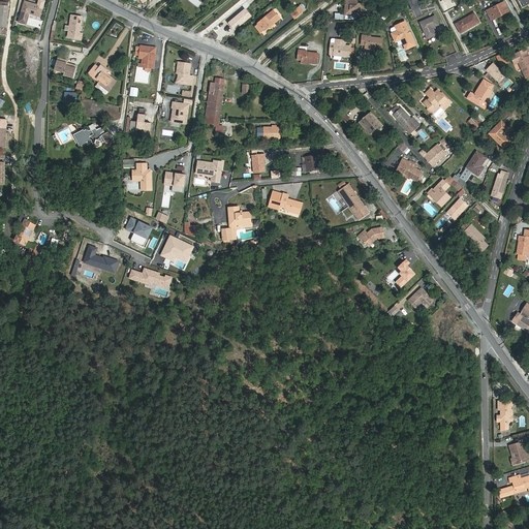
[(26,24),(29,13),(40,17),(44,2),(39,0),(38,5),(25,1),(19,22),(26,24)]
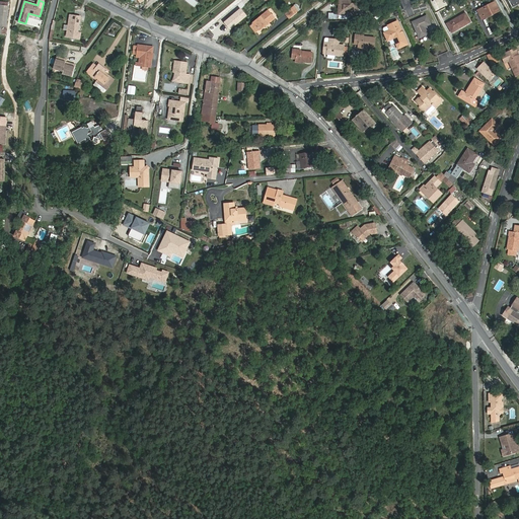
[(348,0),(341,0),(341,14),(357,15),(357,0),(348,0)]
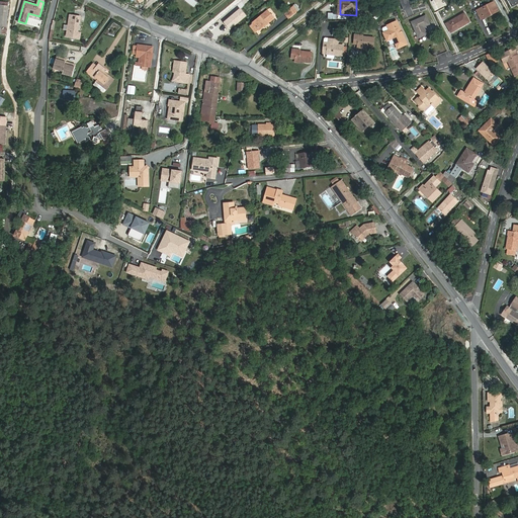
[(410,6),(408,0),(402,3),(404,8),(410,6)]
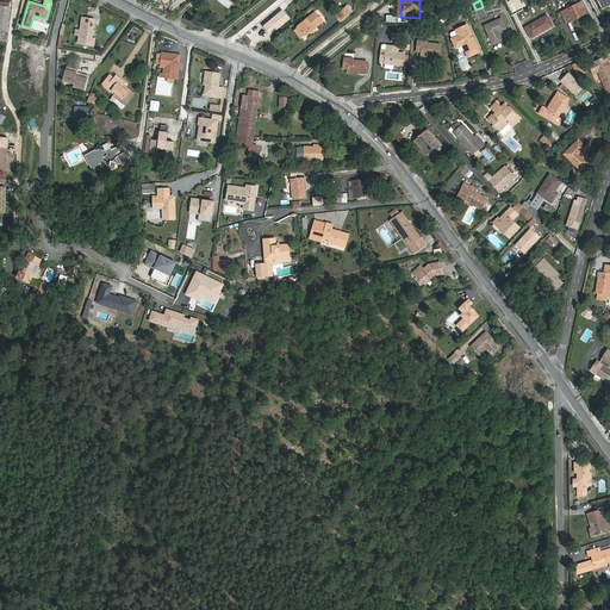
[(0,1),(0,38),(6,39),(10,2),(0,1)]
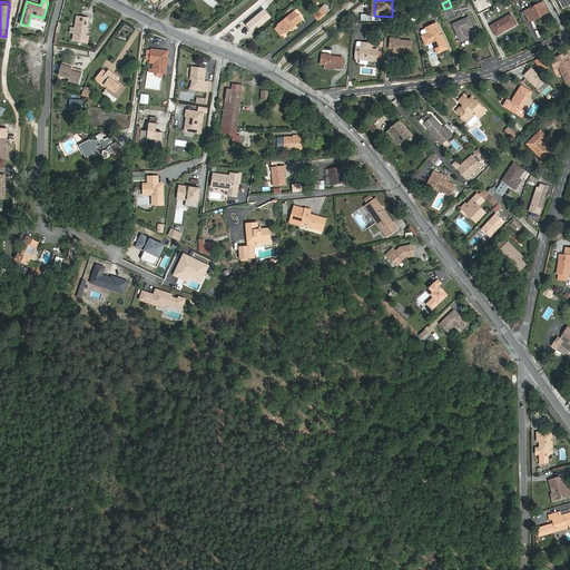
[(543,2),(524,11),(529,21),(549,11),(543,2)]
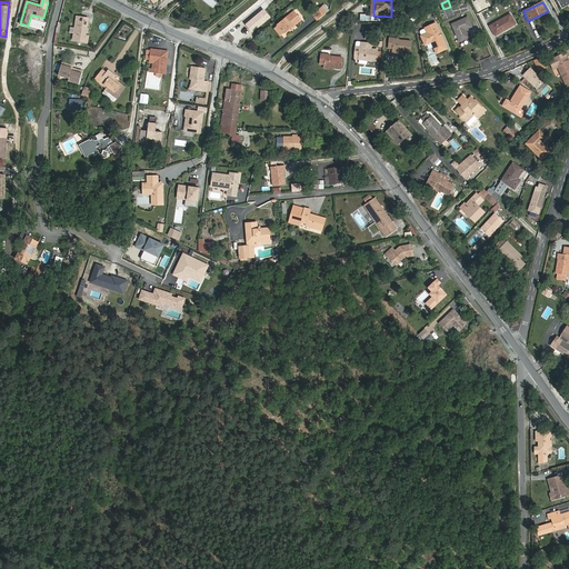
[(312,15),(318,21),(327,13),(322,7),(312,15)]
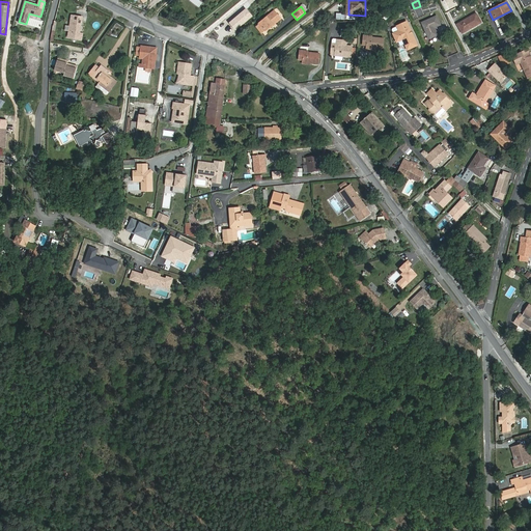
[(266,31),(281,19),(274,10),(259,23),(266,31)]
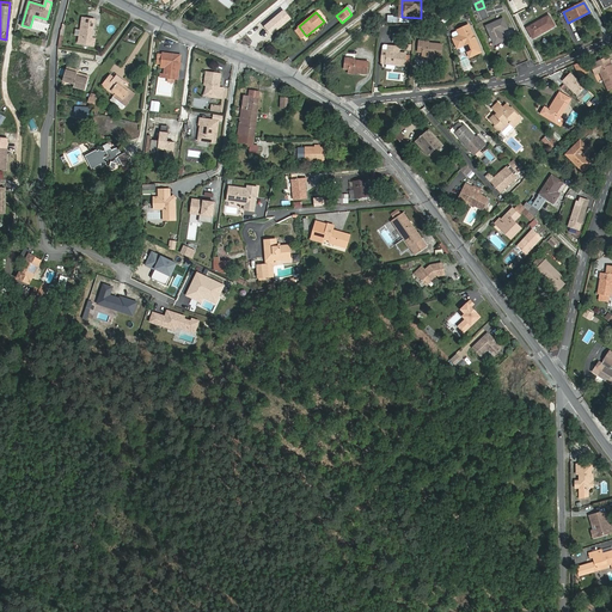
[(549,16),(526,29),(532,38),(555,26),(549,16)]
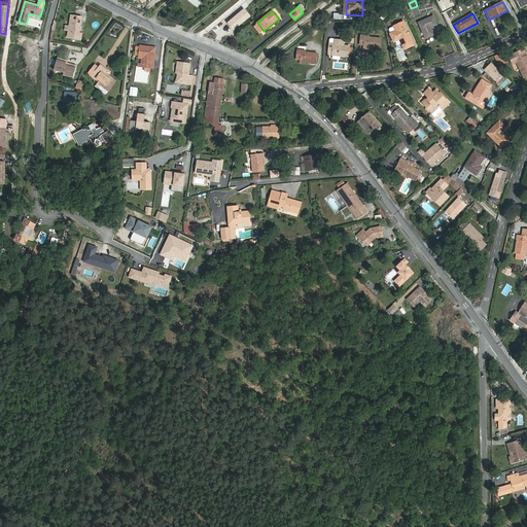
[(78,39),(79,33),(81,18),(71,15),(69,28),(69,33),(68,37),(78,39)]
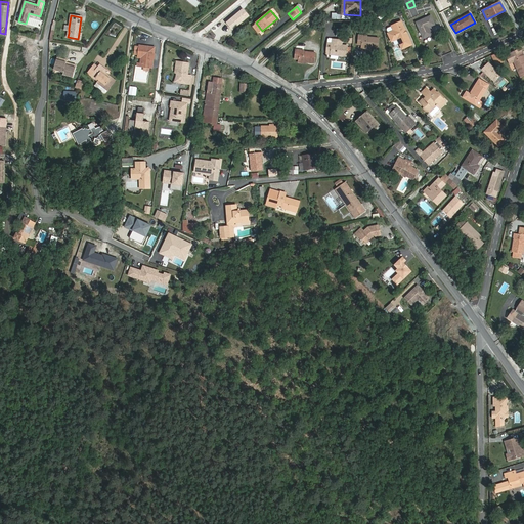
[(431,15),(416,23),(423,39),(432,35),(429,27),(435,25),(431,15)]
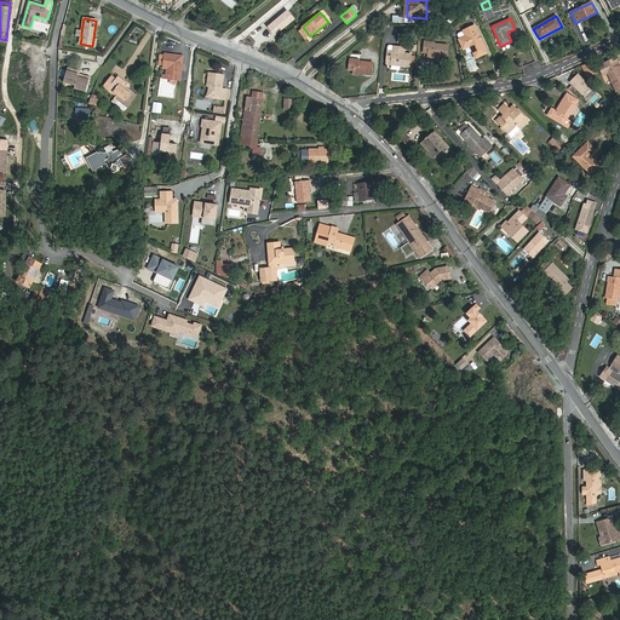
[(475,58),(487,53),(478,30),(477,32),(475,26),(463,30),(465,36),(459,39),(463,50),(470,46),(475,58)]
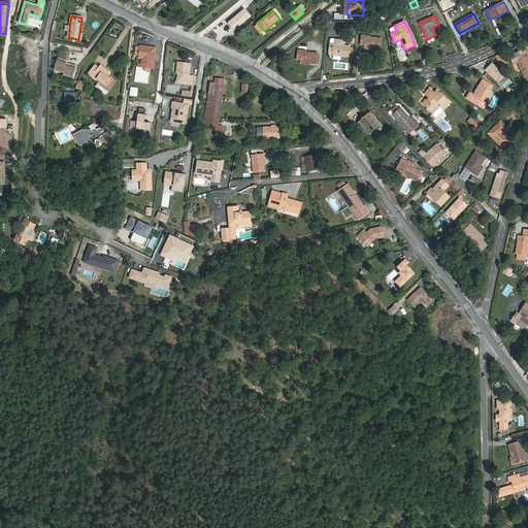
[(365,37),(370,37),(370,36),(361,35),(360,44),(364,44),(365,37)]
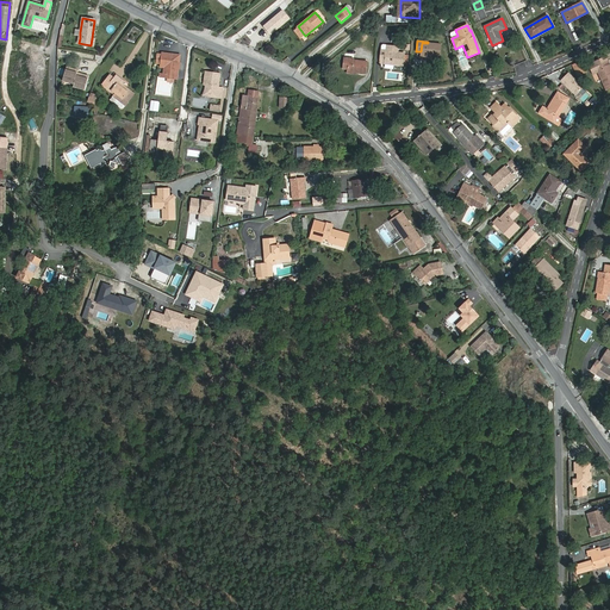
[(441,44),(428,43),(422,43),(421,51),(421,55),(430,56),(440,57),(441,44)]
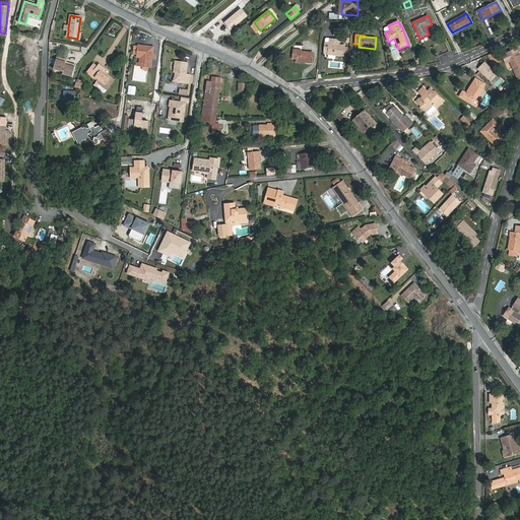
[(343,56),(344,46),(338,45),(339,40),(332,40),(332,42),(329,42),(329,43),(325,42),(324,52),(328,52),(327,54),(335,55),(343,56)]
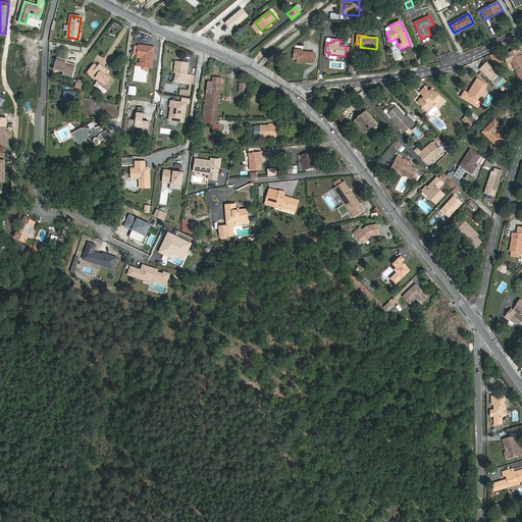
[(154,48),(139,46),(138,56),(144,56),(143,67),(151,68),(154,48)]
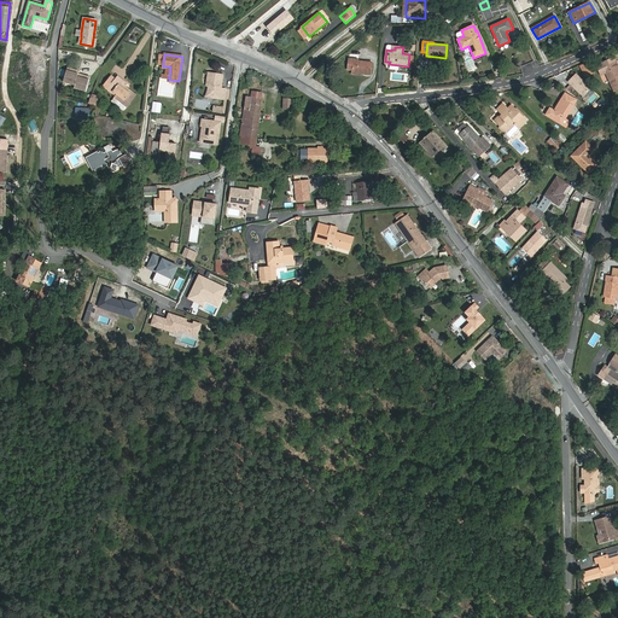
[(45,76),(46,58),(35,58),(34,69),(38,69),(38,75),(45,76)]
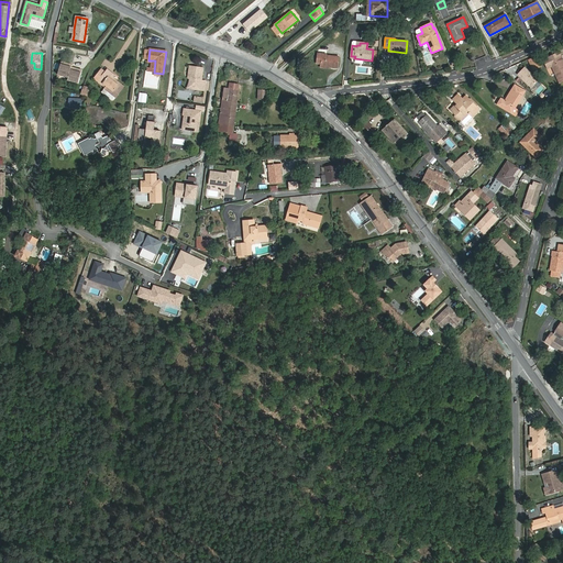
[(322,55),(327,56),(327,54),(318,53),(317,64),(321,64),(322,55)]
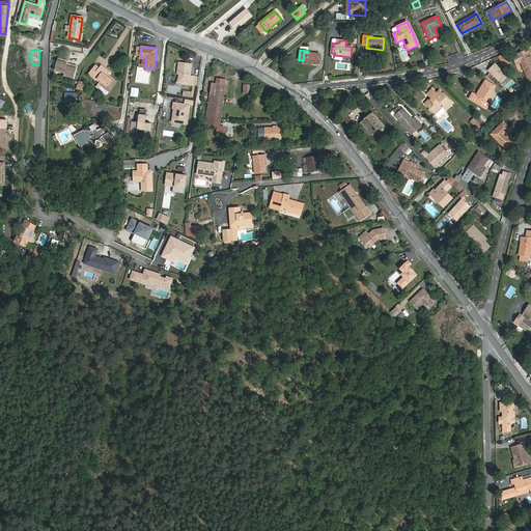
[(530,61),(526,51),(512,57),(516,64),(520,62),(527,79),(530,77),(530,61)]
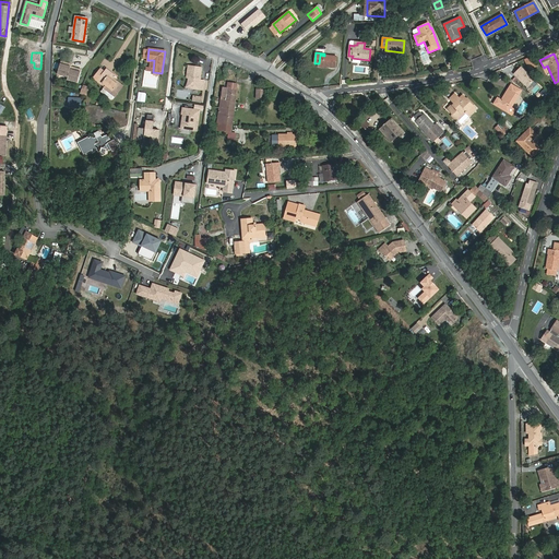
[(336,57),(324,56),(320,55),(319,63),(319,66),(328,67),(335,68),(336,57)]
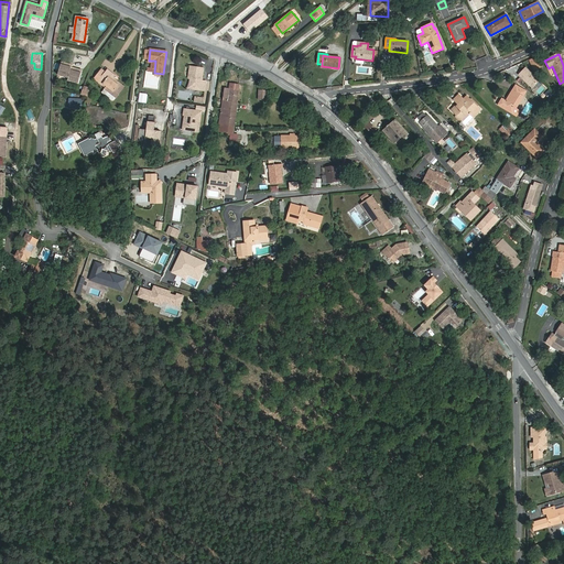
[(57,76),(68,78),(71,67),(72,64),(63,63),(62,65),(60,65),(57,76)]
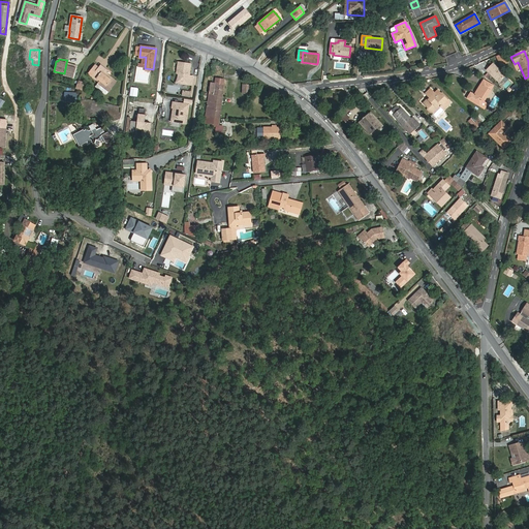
[(190,63),(178,62),(177,68),(179,69),(178,71),(178,78),(181,83),(188,83),(187,85),(191,85),(192,75),(189,75),(190,63)]
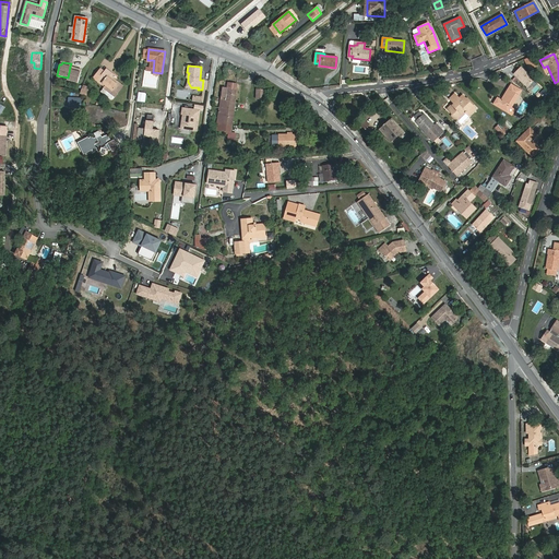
[(78,83),(80,72),(78,71),(79,69),(70,67),(68,78),(67,81),(78,83)]
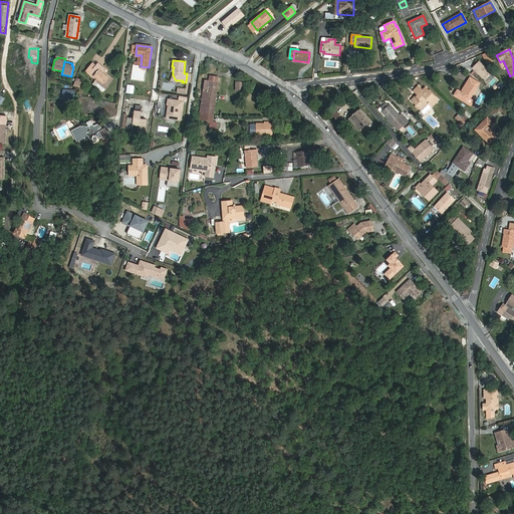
[(480,74),(486,80),(492,73),(481,61),(478,64),(474,68),(473,68),(480,74)]
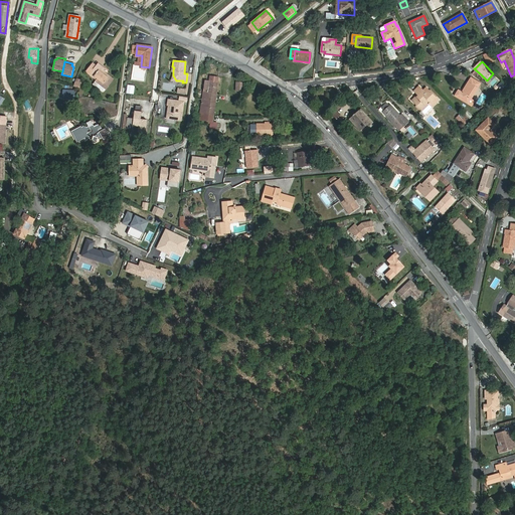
[(103,73),(105,72),(106,69),(99,63),(92,73),(98,78),(97,80),(96,80),(106,89),(112,80),(103,73)]
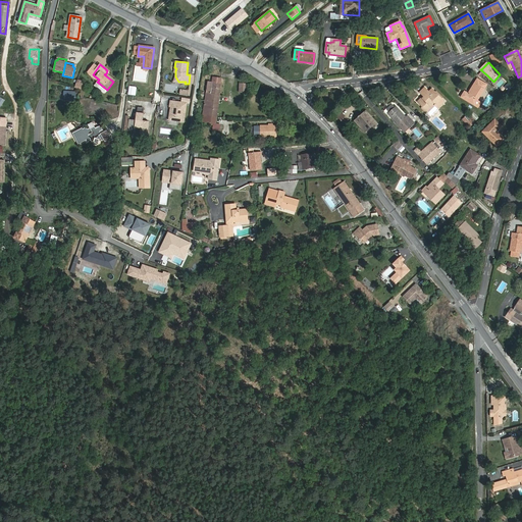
[(114,80),(106,73),(104,74),(113,82),(114,80)]
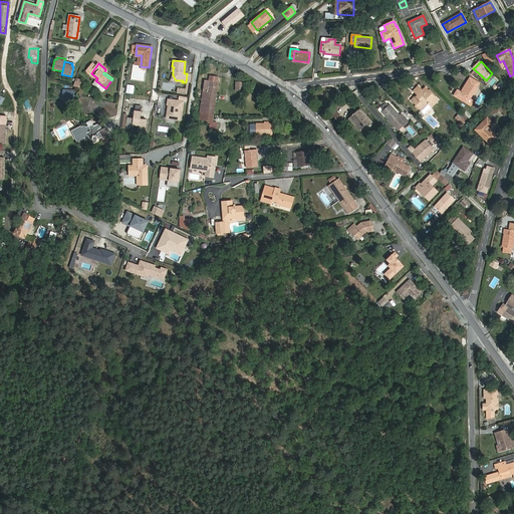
[(216,93),(218,77),(210,76),(209,81),(204,81),(203,91),(216,93)]
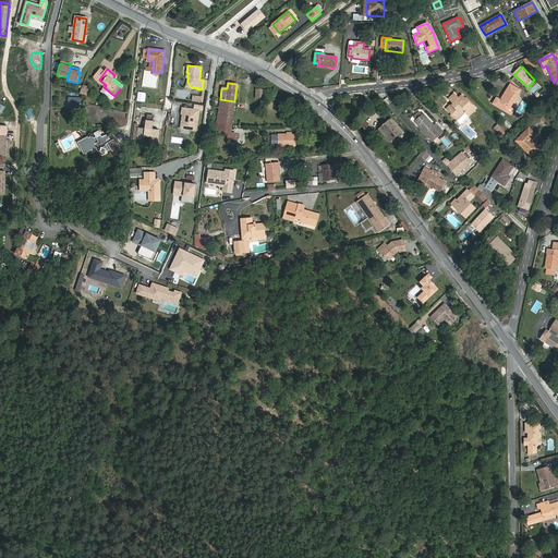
[(520,91),(510,85),(500,100),(497,98),(494,104),(511,114),(513,110),(509,107),(520,91)]
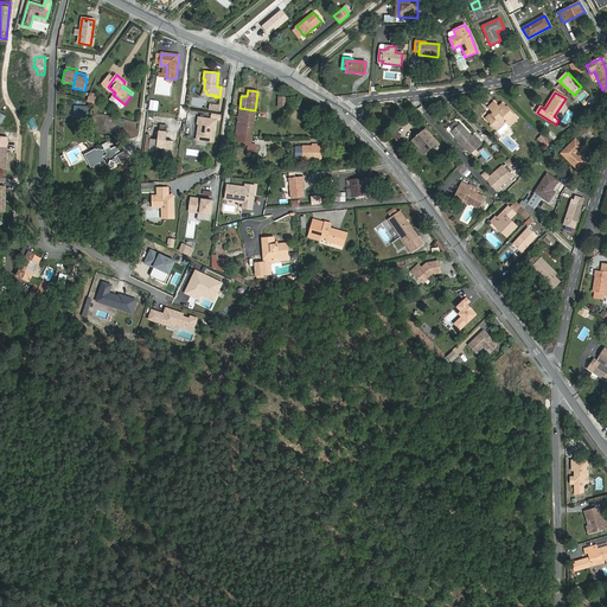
[(592,107),(596,102),(590,96),(586,101),(592,107)]
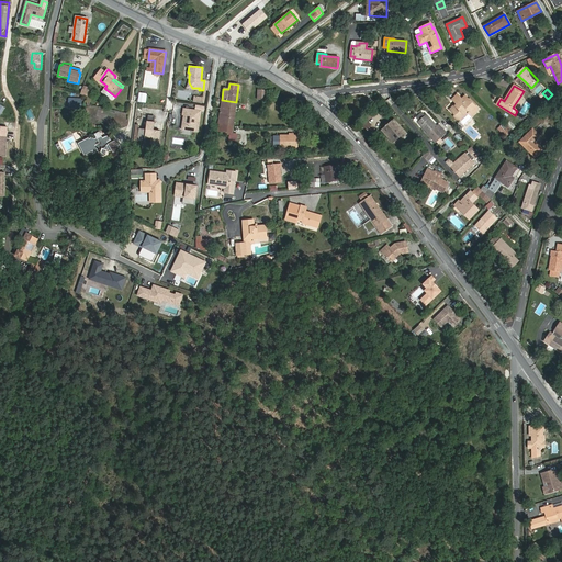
[(468,113),(471,116),(479,110),(464,96),(461,99),(457,94),(452,99),(457,104),(450,110),(460,121),(468,113)]
